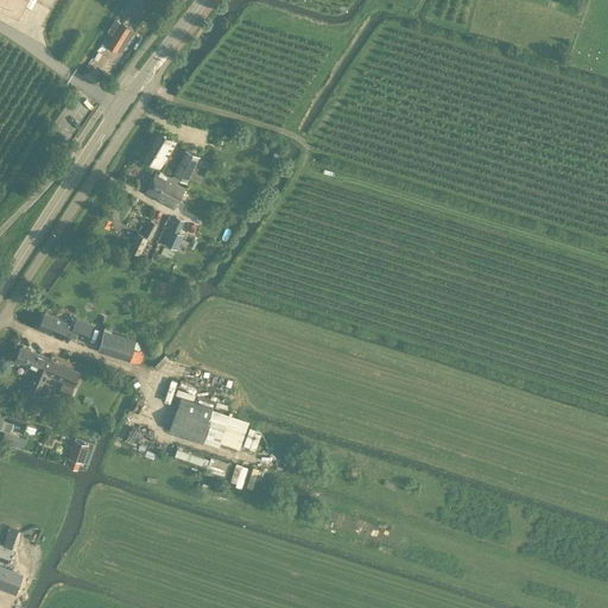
[(0,0),(0,7),(18,18),(27,0),(0,0)]
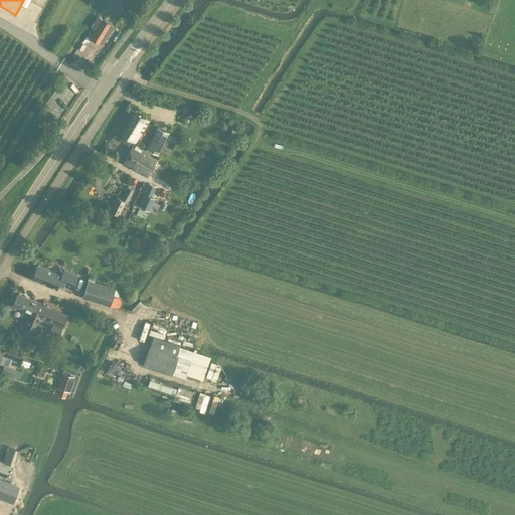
[(112,0),(117,3),(113,10),(122,17),(134,1),(132,0),(112,0)]
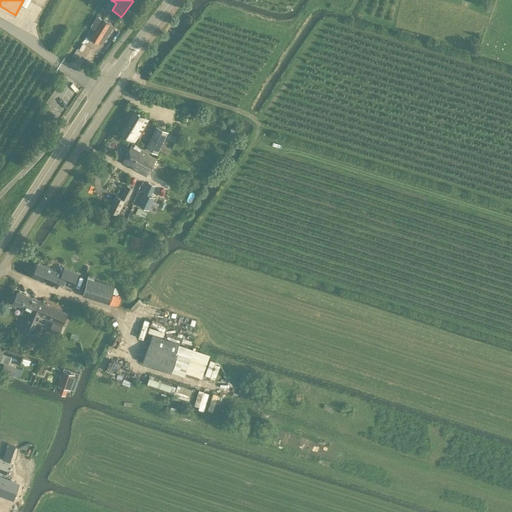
[(95,30),(102,19),(96,16),(90,26),(95,30)]
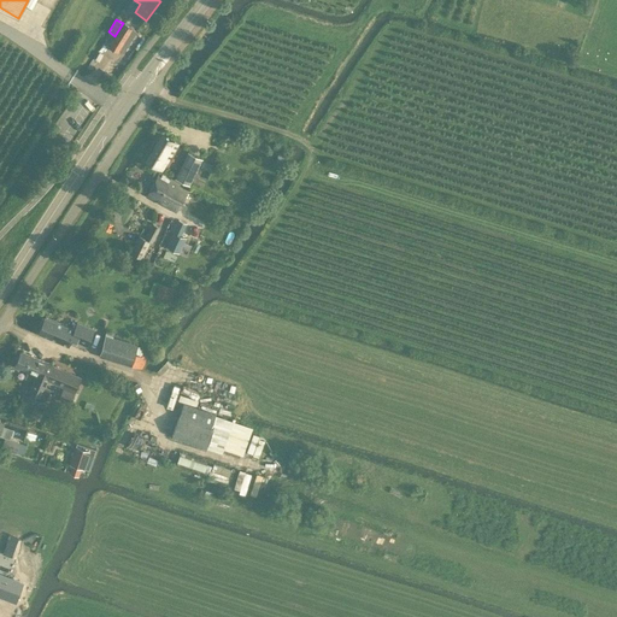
[(123,23),(110,47),(118,52),(119,51),(123,53),(137,31),(133,29),(123,23)]
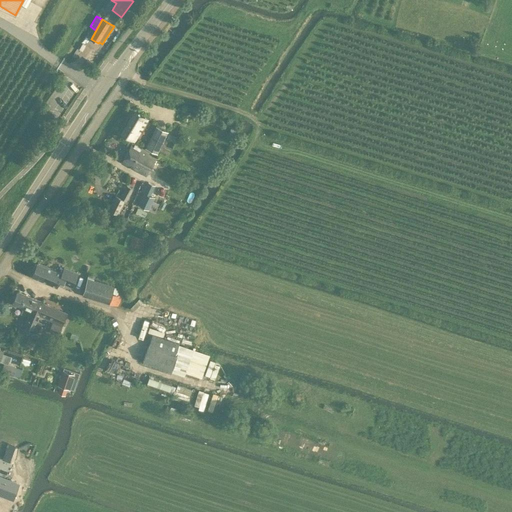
[(134,142),(147,119),(134,112),(121,134),(134,142)]
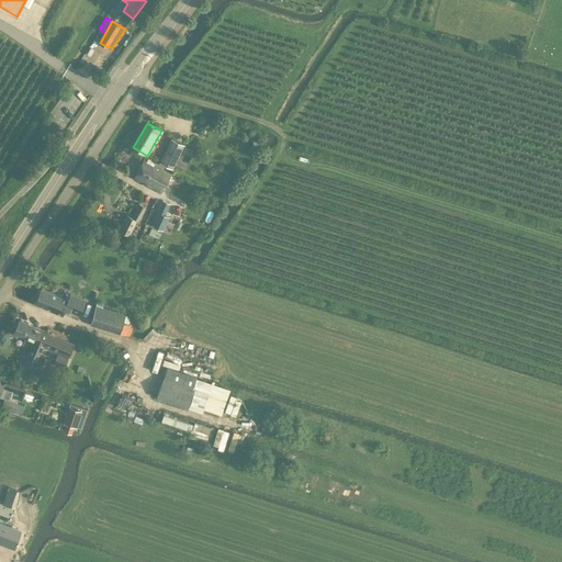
[(184,145),(171,138),(159,163),(173,169),(184,145)]
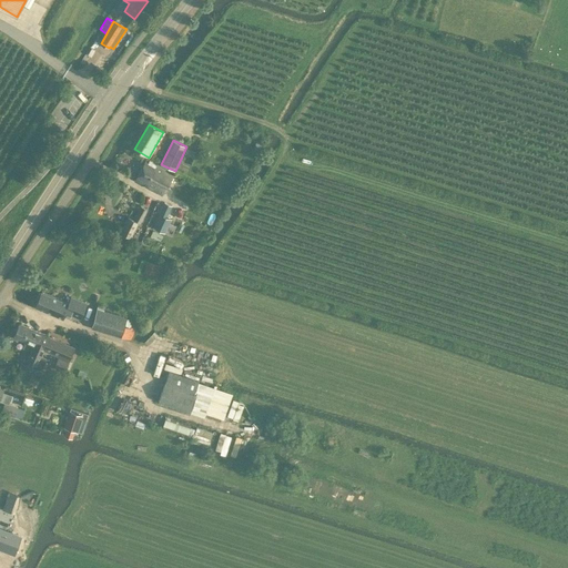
[(135,180),(145,185),(162,195),(164,191),(168,193),(171,189),(168,186),(173,175),(156,165),(146,160),(135,180)]
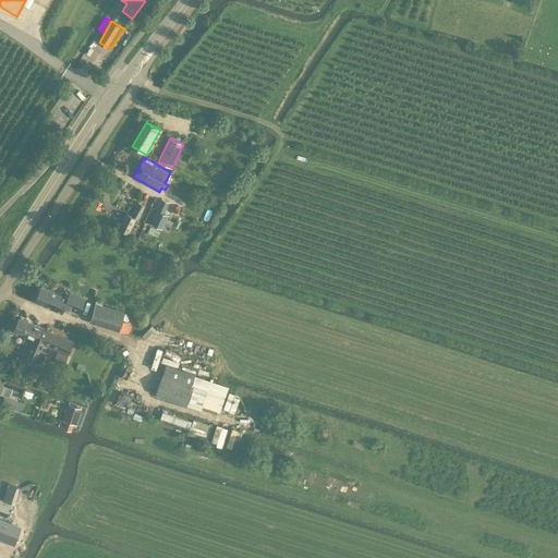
[(161,199),(156,210),(150,222),(169,231),(172,227),(166,223),(169,217),(162,214),(168,203),(161,199)]
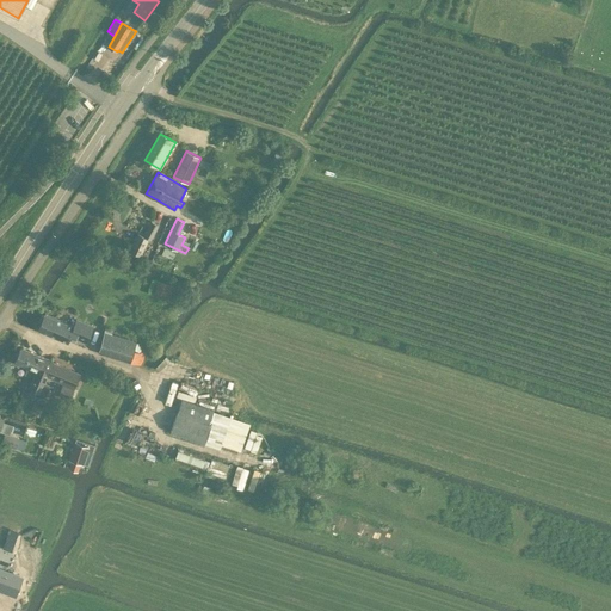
[(150,221),(143,235),(137,233),(129,251),(140,255),(148,239),(150,240),(159,224),(150,221)]
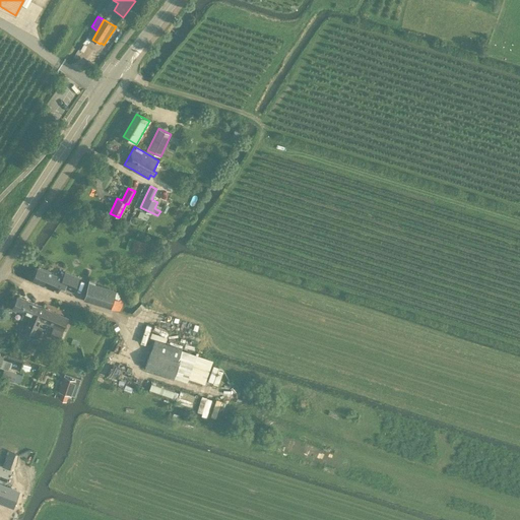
[(134,240),(132,248),(141,251),(142,249),(145,250),(147,244),(134,240)]
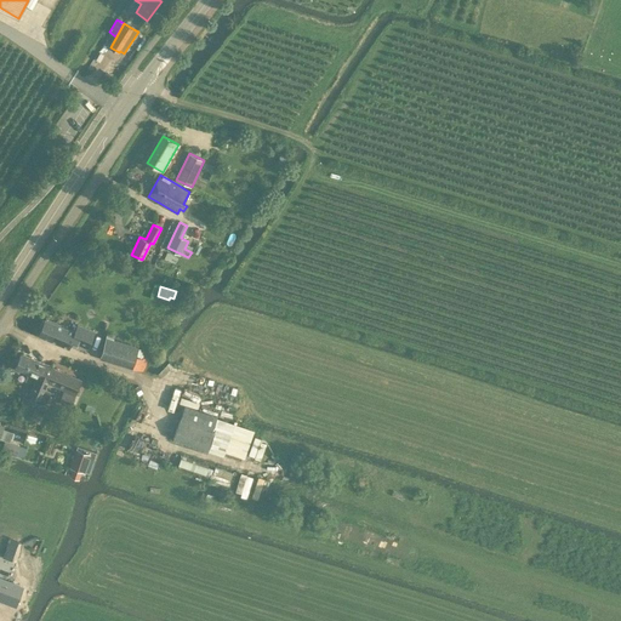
[(55,331),(57,324),(46,319),(45,322),(44,320),(40,326),(43,328),(39,335),(53,341),(57,332),(55,331)]
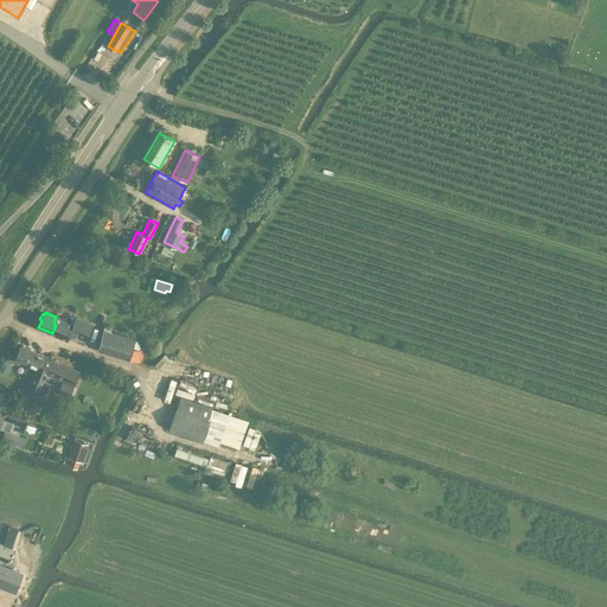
[(87,340),(93,324),(76,317),(74,324),(56,317),(53,324),(56,325),(52,333),(53,333),(55,336),(57,337),(58,336),(68,339),(70,334),(76,337),(76,336),(87,340)]
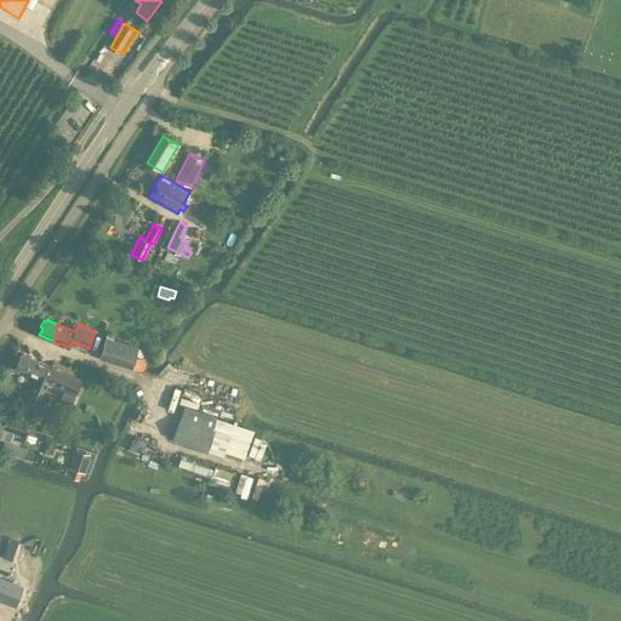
[(132,368),(137,349),(138,347),(106,337),(100,358),(124,365),(132,368)]
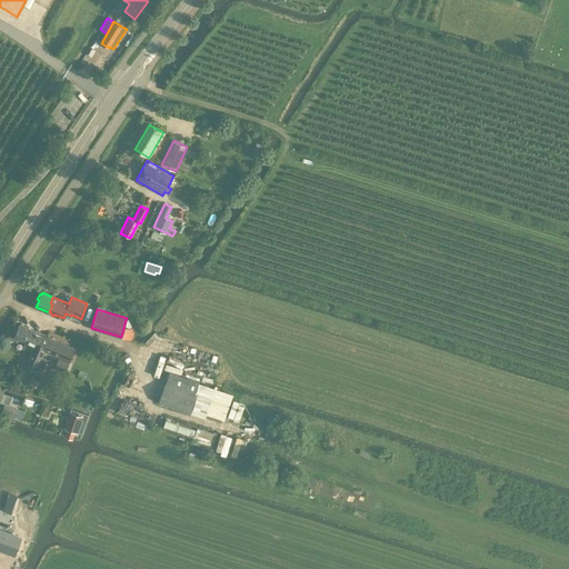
[(126,320),(121,337),(131,340),(137,322),(126,320)]
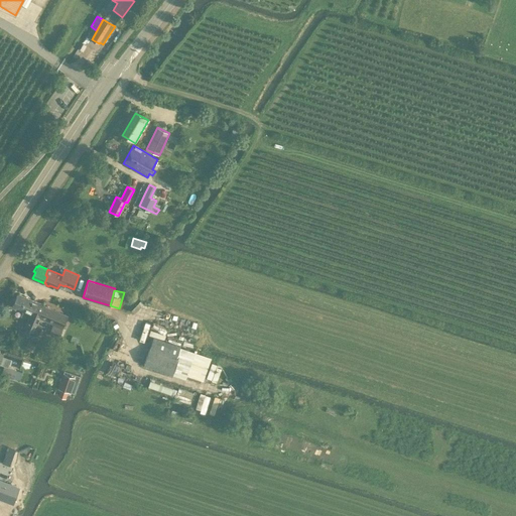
[(63,328),(62,328),(68,315),(44,305),(17,294),(12,306),(30,313),(24,328),(26,329),(24,333),(34,337),(39,335),(42,326),(37,324),(39,317),(53,324),(49,334),(59,338),(63,328)]
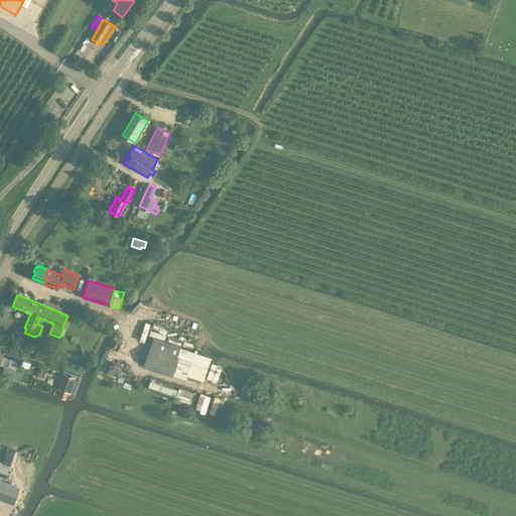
[(149,349),(144,364),(172,374),(177,359),(149,349)]
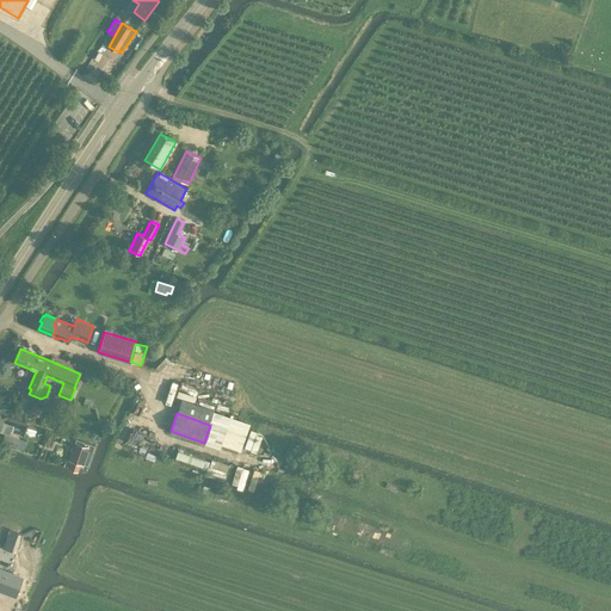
[(10,431),(12,423),(2,419),(4,417),(0,415),(0,427),(10,431)]
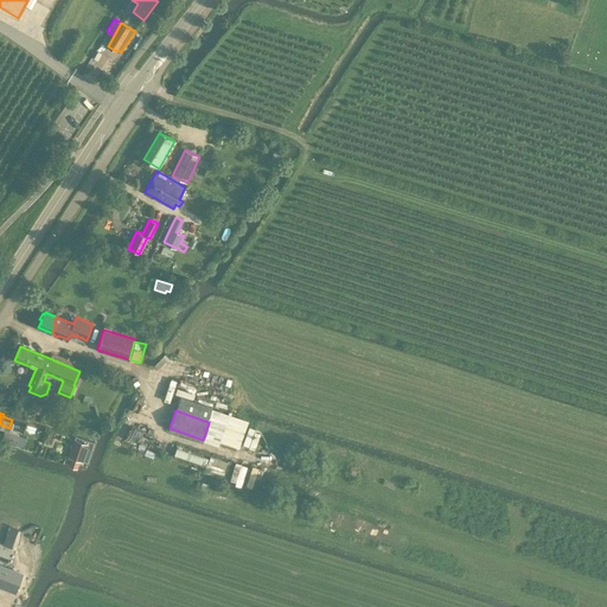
[(36,426),(26,423),(24,433),(33,435),(36,426)]
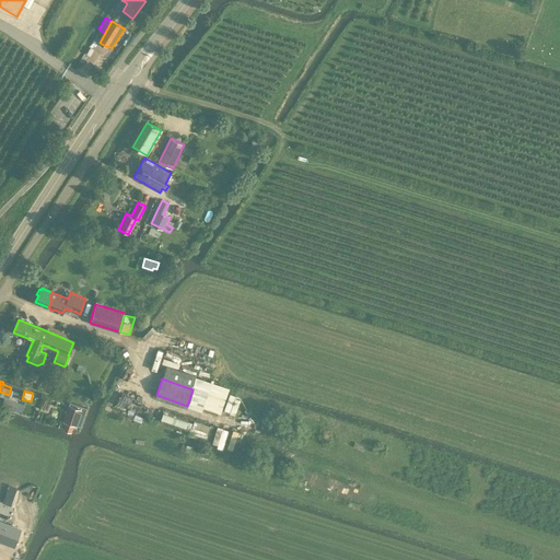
[(6,397),(2,406),(14,410),(18,401),(6,397)]
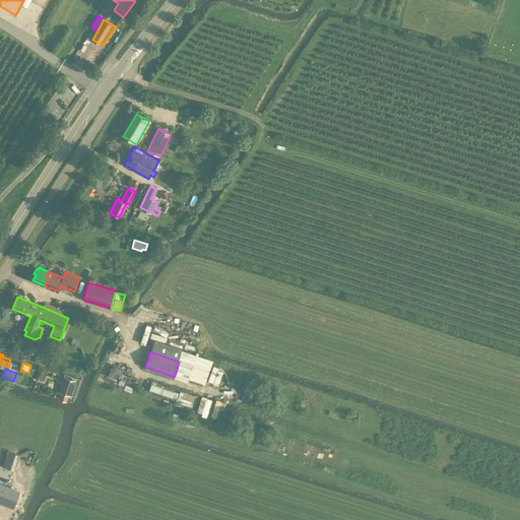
[(61,391),(58,398),(66,401),(68,394),(70,395),(75,396),(81,379),(76,377),(65,373),(59,391),(61,391)]
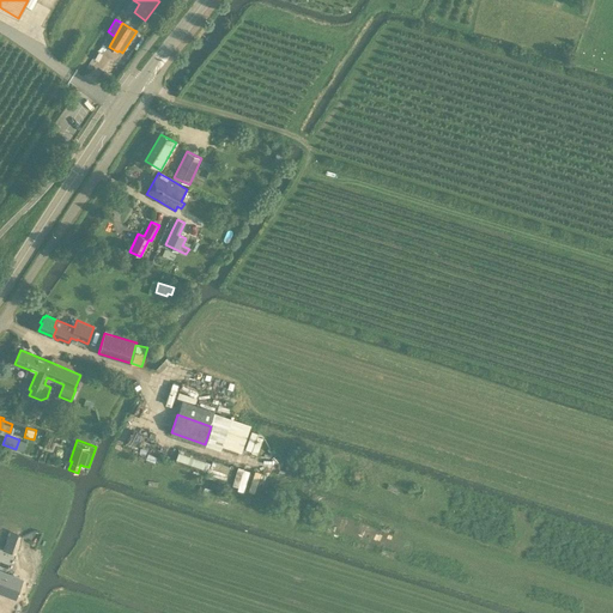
[(229,466),(177,450),(175,461),(226,477),(229,466)]
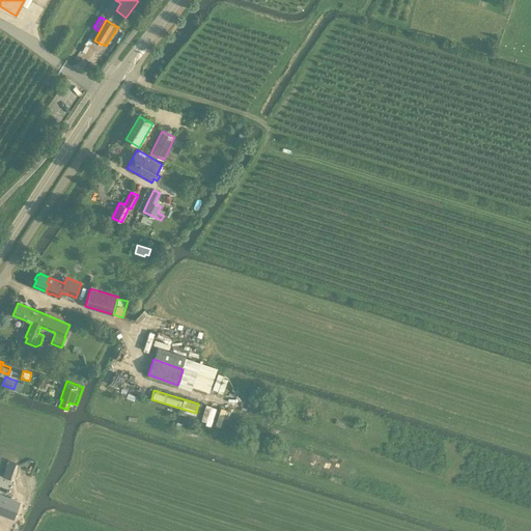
[(7,468),(0,471),(0,479),(10,475),(7,468)]
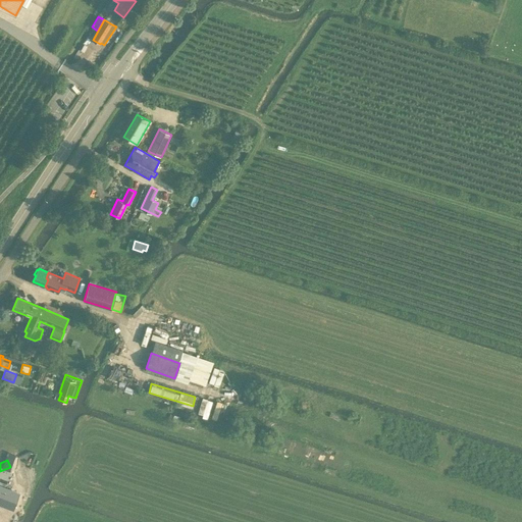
[(0,488),(0,507),(11,511),(17,494),(0,488)]
